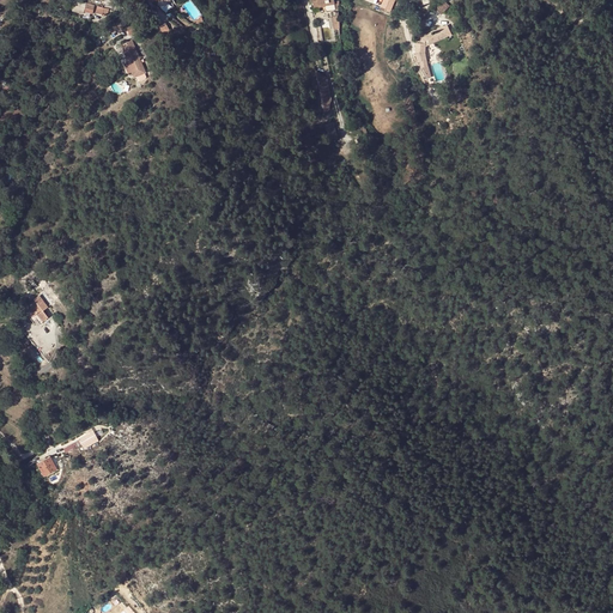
[(383,0),(382,7),(393,11),(396,0),(383,0)]
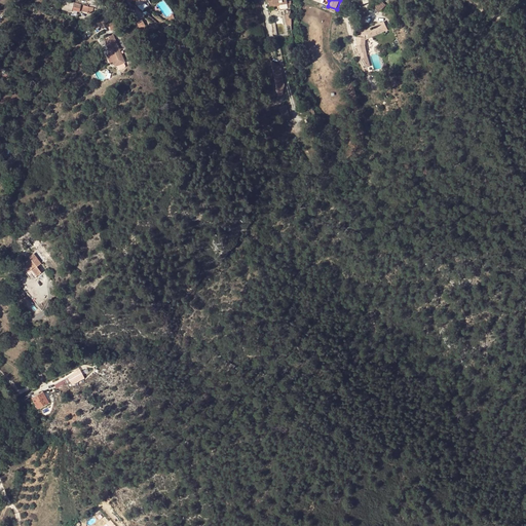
[(381,0),(374,8),(379,12),(386,4),(381,0)]
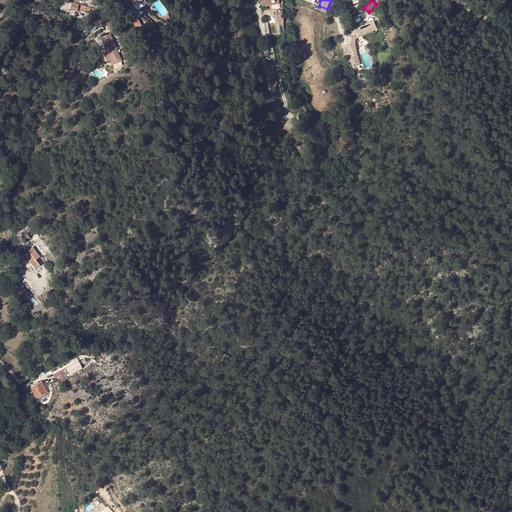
[(59,1),(58,8),(66,11),(67,8),(70,9),(78,11),(79,5),(72,3),(59,1)]
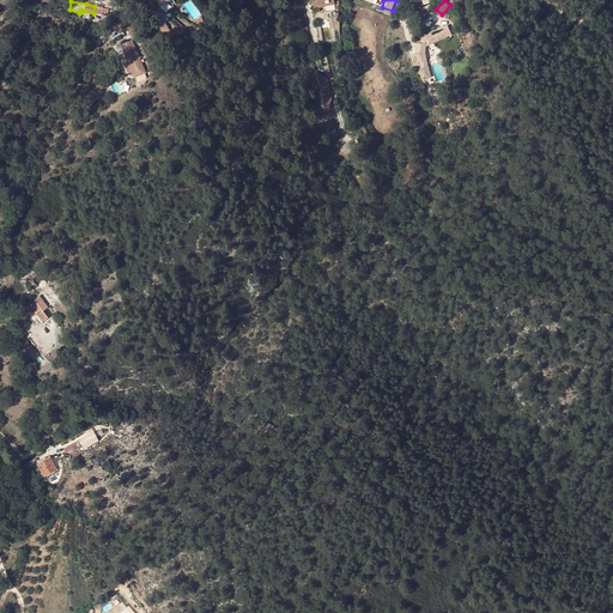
[(174,18),(171,20),(182,29),(184,26),(174,18)]
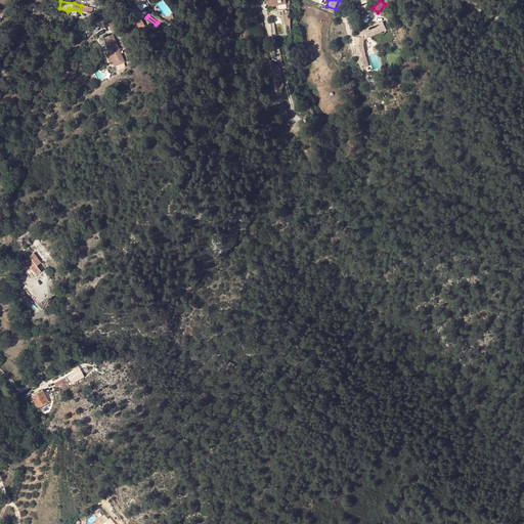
[(141,19),(136,22),(140,30),(145,27),(141,19)]
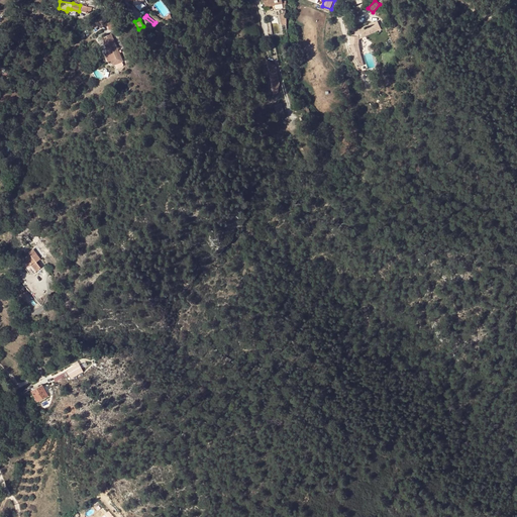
[(115,26),(113,20),(106,23),(109,29),(115,26)]
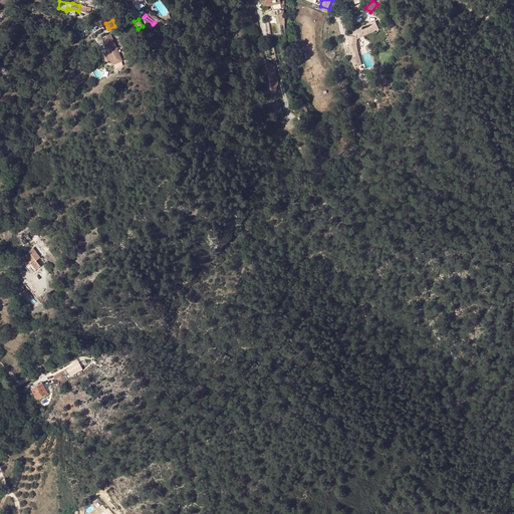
[(366,29),(368,34),(378,29),(375,21),(365,27),(366,29)]
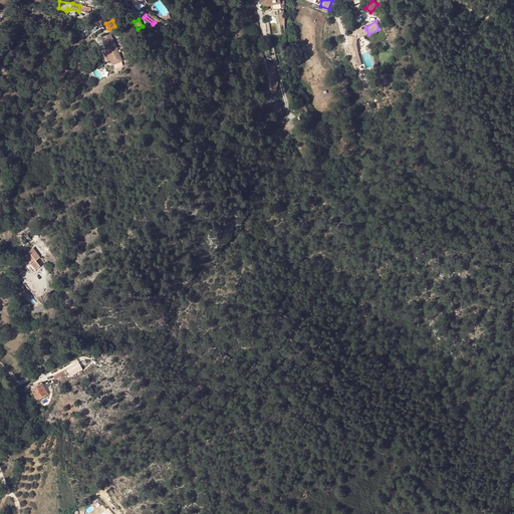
[(347,49),(348,51),(353,49),(356,56),(357,55),(355,50),(357,40),(368,34),(366,29),(362,30),(361,28),(351,32),(353,36),(349,38),(347,49)]
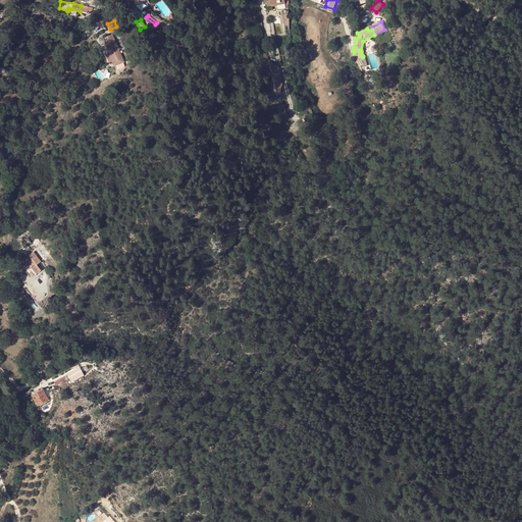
[(112,34),(103,38),(109,53),(112,61),(122,57),(112,34)]
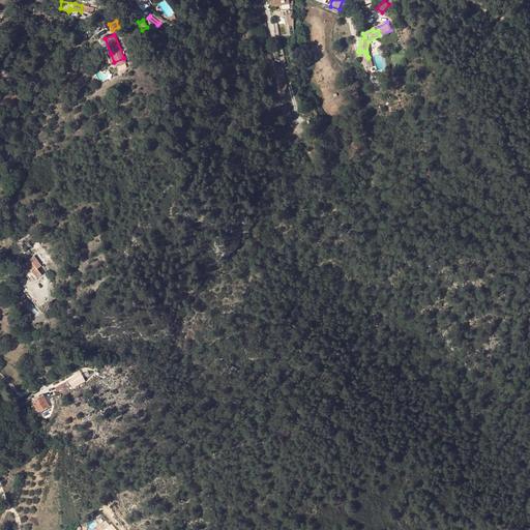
[(282,69),(275,70),(277,78),(282,77),(284,84),(285,84),(282,69)]
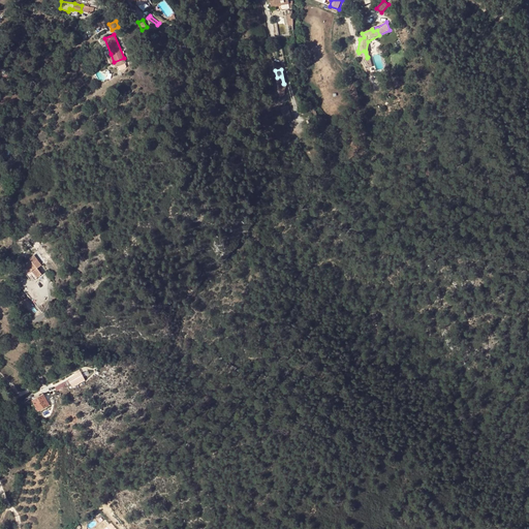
[(34,254),(33,253),(31,254),(32,256),(29,258),(31,260),(24,266),(29,273),(32,271),(36,277),(41,274),(37,268),(41,265),(45,261),(38,251),(34,254)]
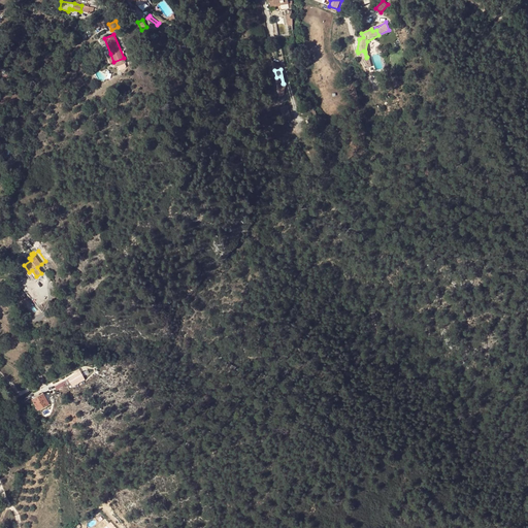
[(74,383),(76,386),(97,375),(95,372),(74,383)]
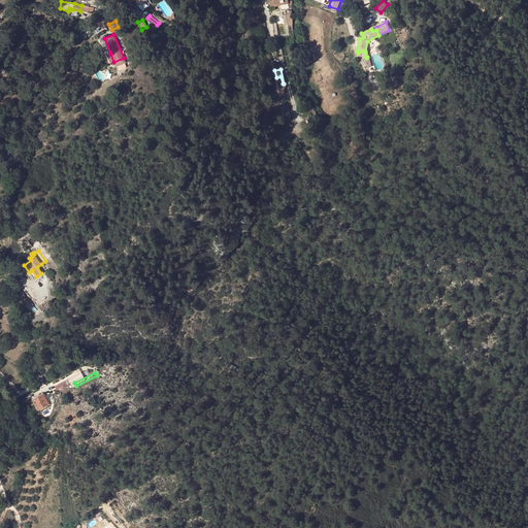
[(52,395),(57,406),(68,400),(62,390),(52,395)]
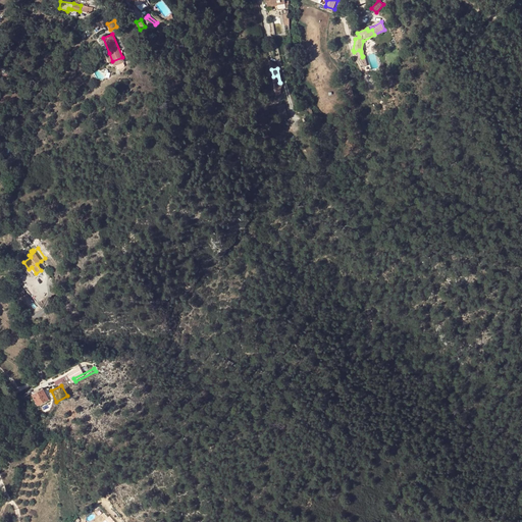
[(32,395),(38,406),(50,400),(45,388),(32,395)]
